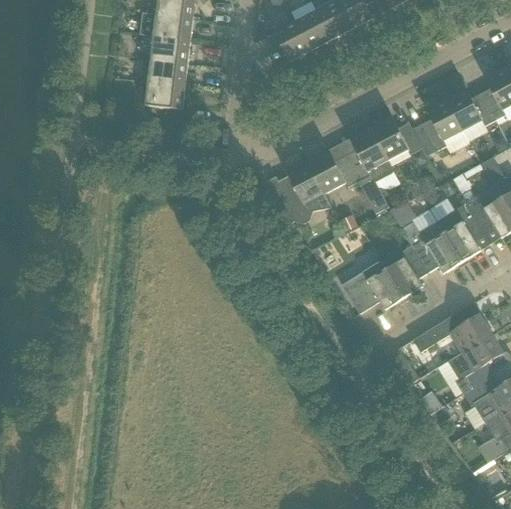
[(192,17),(194,0),(157,0),(156,13),(192,17)]
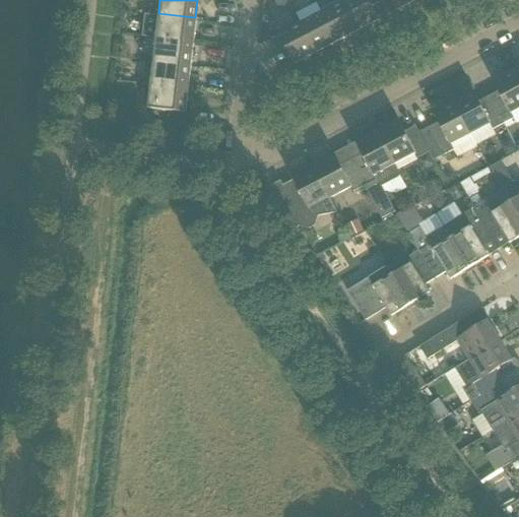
[(274,0),(279,10),(290,4),(288,0),(274,0)]
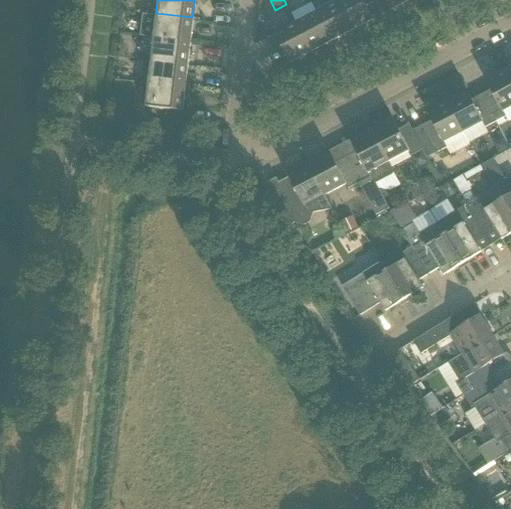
[(351,28),(336,0),(333,0),(315,10),(331,39),(351,28)]
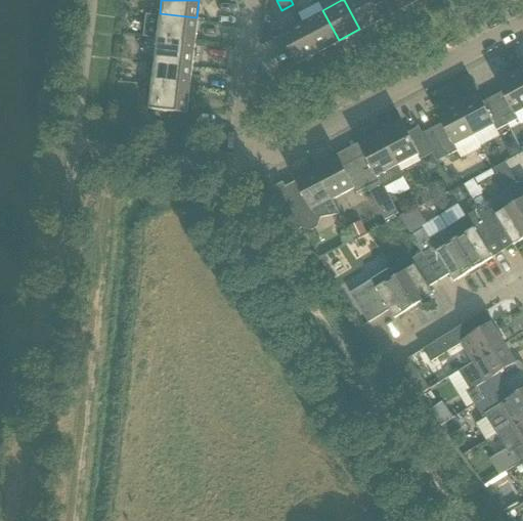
[(344,0),(359,29),(381,17),(374,4),(381,0),(344,0)]
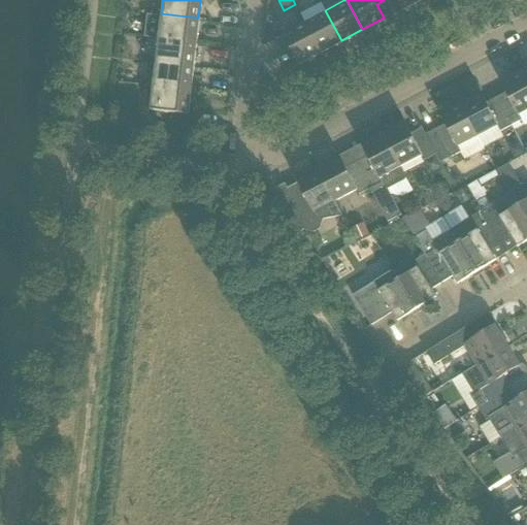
[(397,0),(401,8),(418,0),(397,0)]
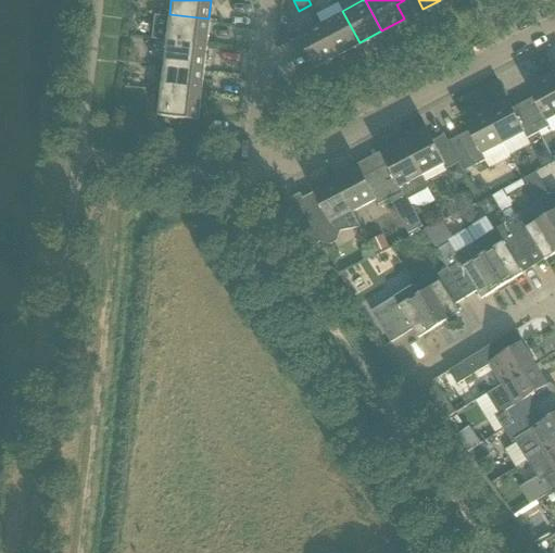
[(360,42),(342,11),(320,22),(337,54),(360,42)]
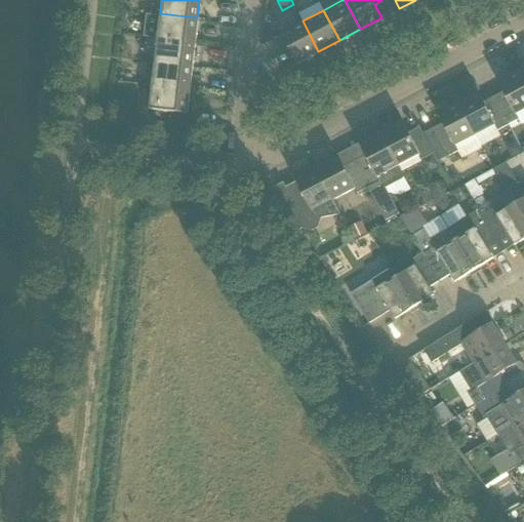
[(194,41),(197,17),(160,13),(157,37),(194,41)]
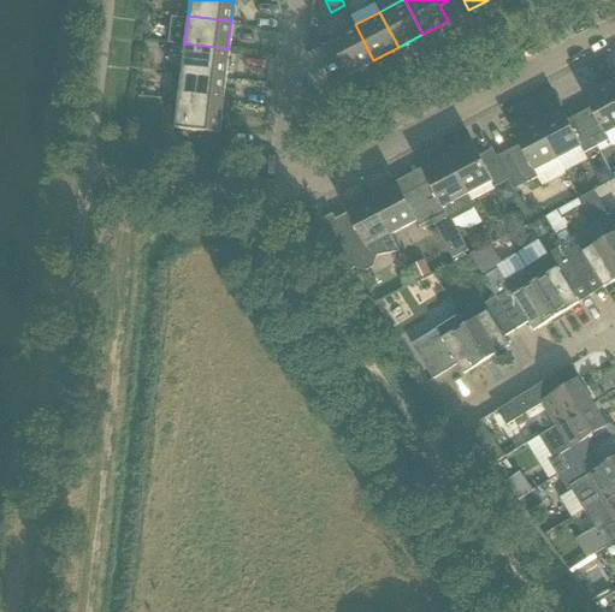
[(373,60),(355,24),(330,37),(348,73),(373,60)]
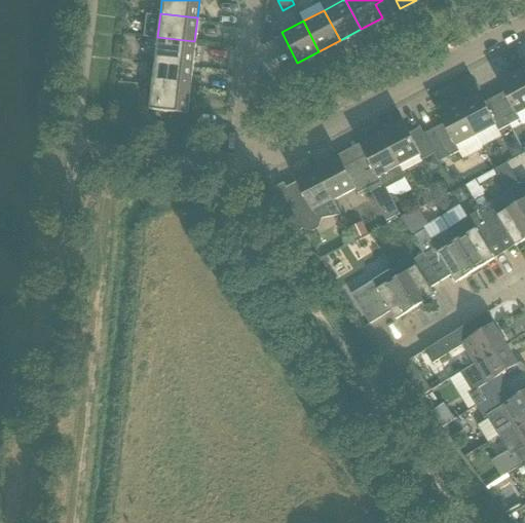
[(192,65),(194,41),(157,37),(155,61),(192,65)]
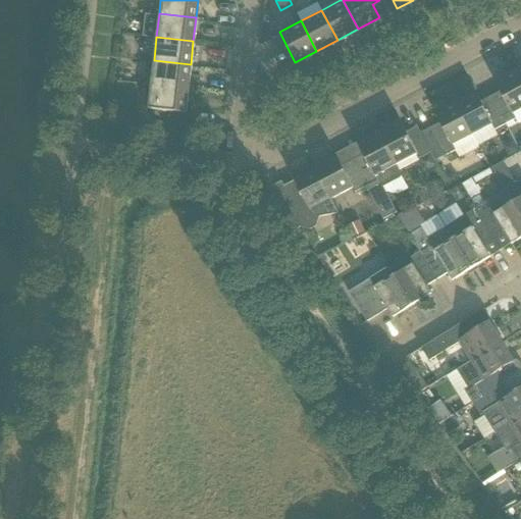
[(188,87),(191,64),(154,60),(151,83),(188,87)]
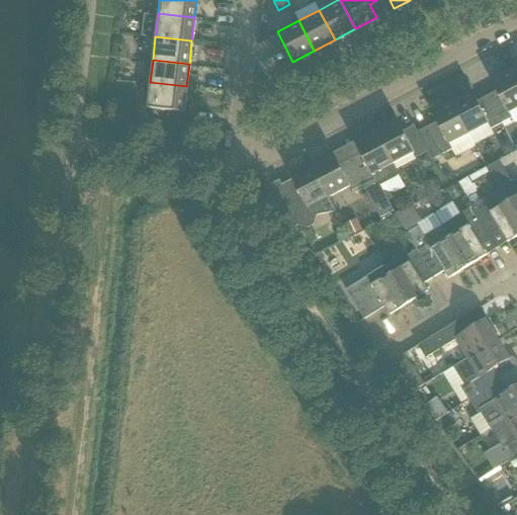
[(516,105),(516,80),(511,68),(491,79),(496,89),(486,94),(501,121),(511,115),(509,110),(516,105)]
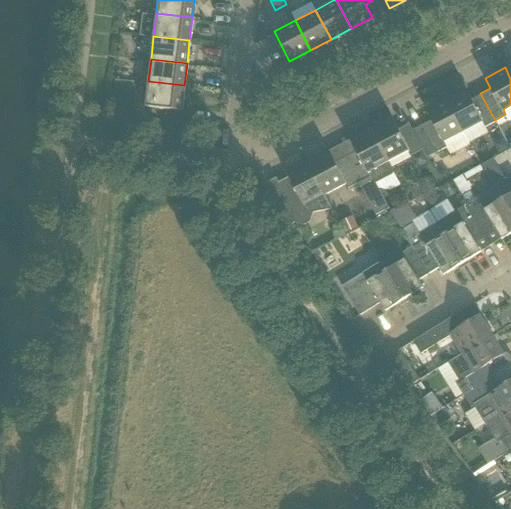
[(181,109),(184,85),(148,81),(145,105),(181,109)]
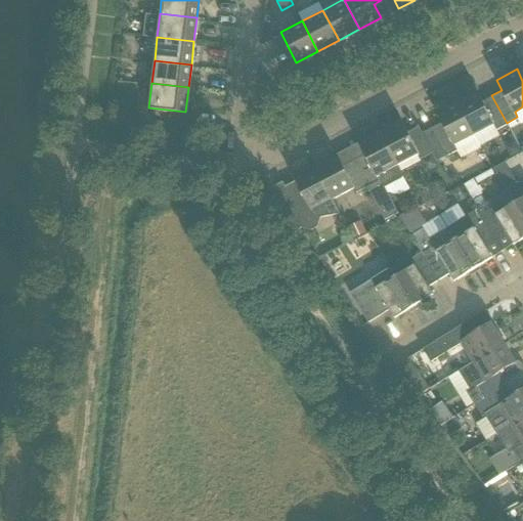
[(507,123),(491,95),(482,100),(477,90),(456,100),(474,133),(493,123),(495,129),(507,123)]
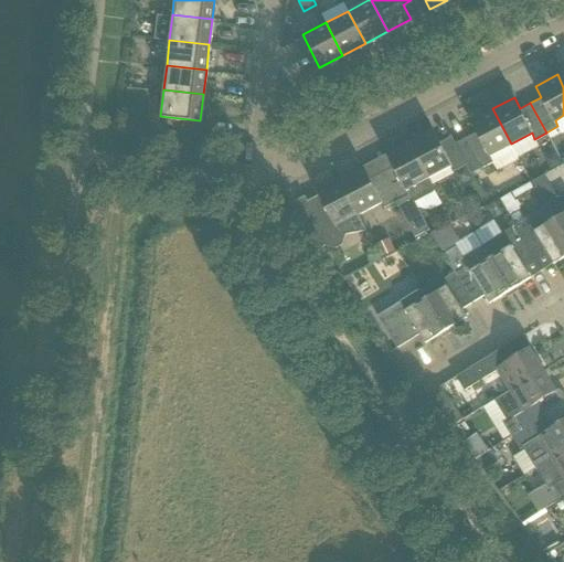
[(511,144),(492,108),(470,120),(476,131),(455,142),(466,162),(476,158),(480,167),(492,161),(489,155),(511,144)]
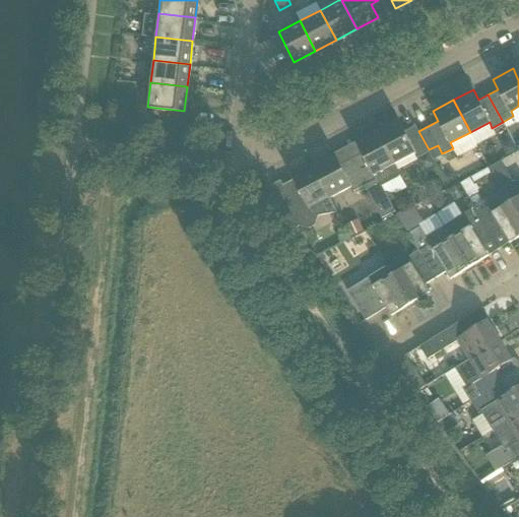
[(418,131),(414,124),(403,129),(397,117),(376,129),(394,163),(414,151),(416,155),(429,149),(418,131)]
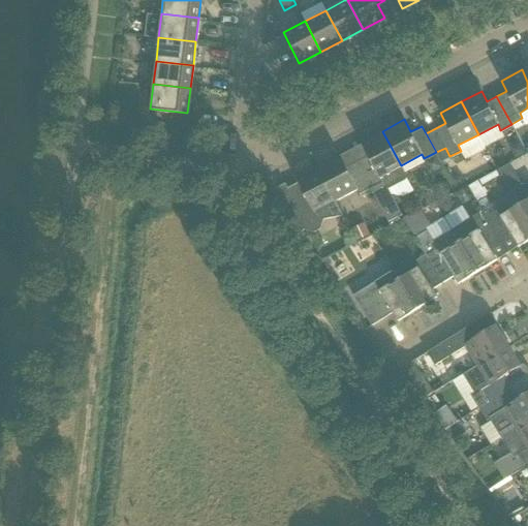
[(367,155),(356,160),(370,187),(389,221),(401,214),(389,191),(385,187),(406,176),(400,165),(401,165),(382,131),(361,142),(367,155)]
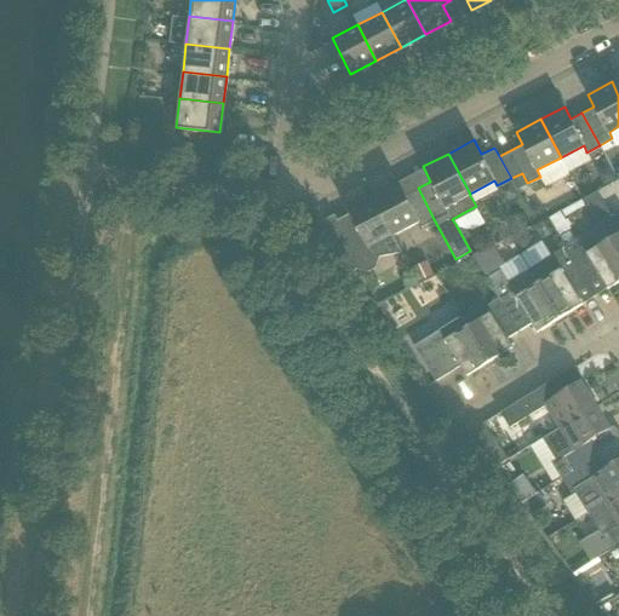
[(614,179),(607,167),(596,174),(602,185),(614,179)]
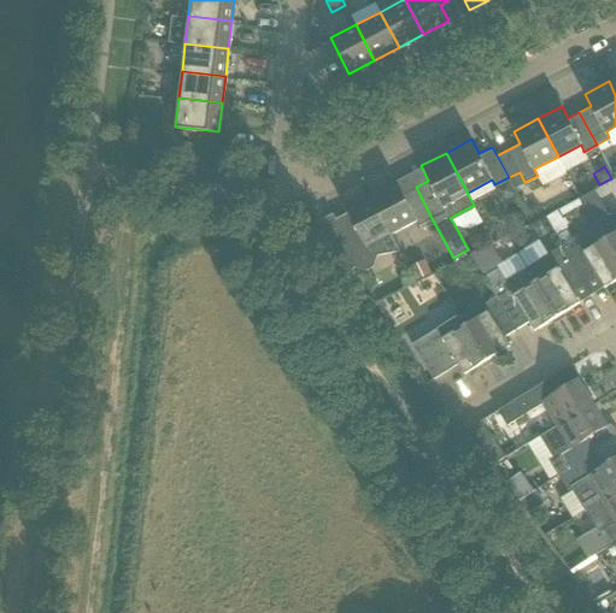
[(432,218),(416,187),(403,194),(396,180),(370,193),(391,233),(416,219),(418,225),(432,218)]
